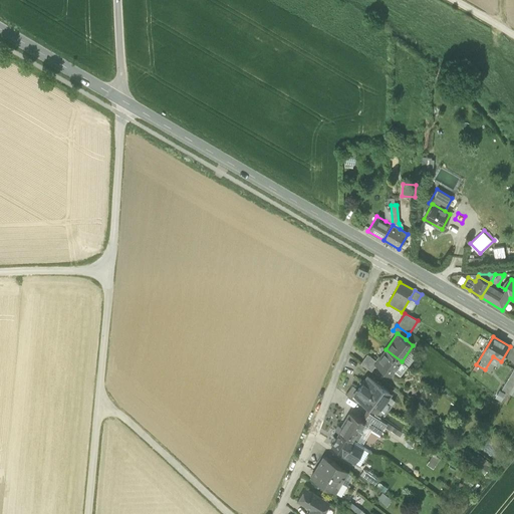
[(391,375),(402,361),(386,349),(376,361),(374,363),(375,364),(391,375)]
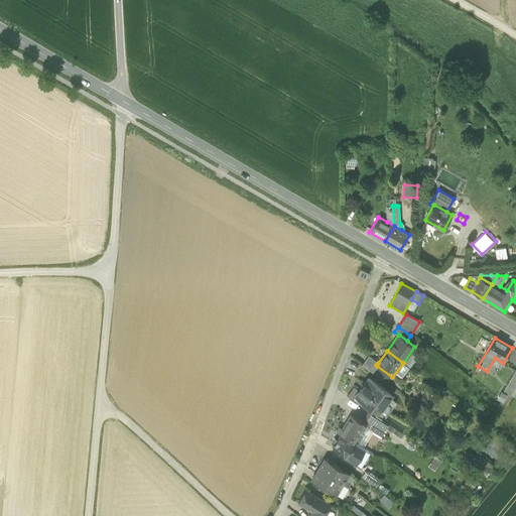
[(362,365),(373,372),(377,366),(376,365),(378,363),(369,356),(362,365)]
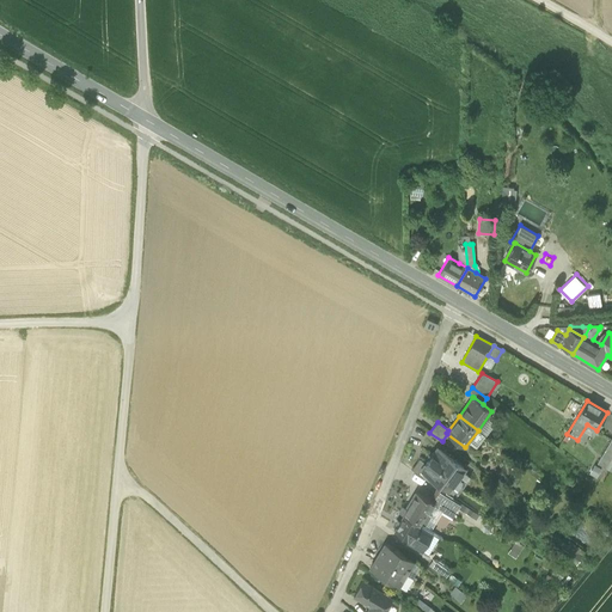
[(598,463),(607,467),(611,459),(611,439),(598,463)]
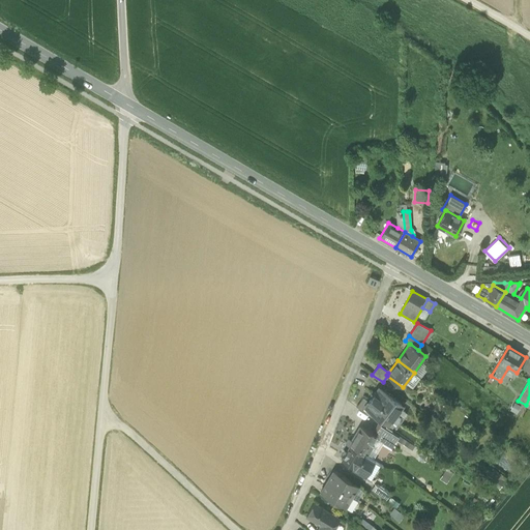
[(376,411),(389,421),(402,406),(379,388),(369,402),(365,406),(374,413),(375,413),(376,411)]
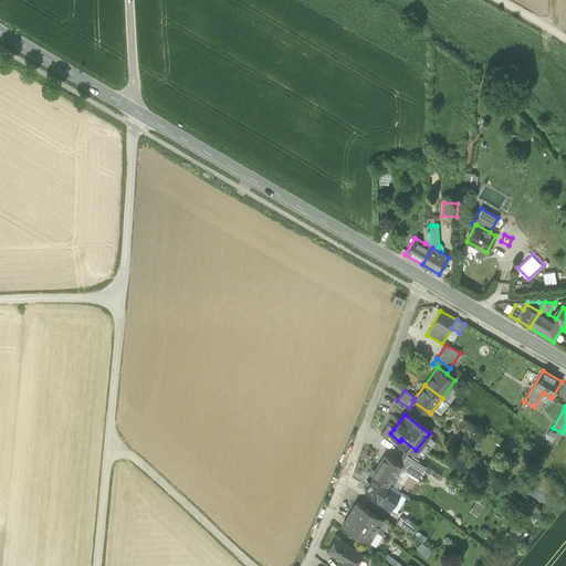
[(397,444),(399,441),(390,433),(394,429),(388,425),(380,433),(397,444)]
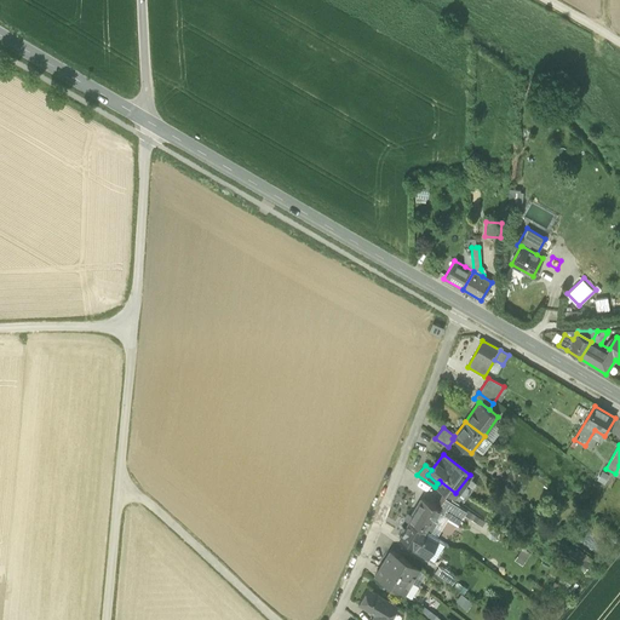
[(449,515),(459,521),(464,515),(466,509),(446,495),(438,507),(441,510),(449,515)]
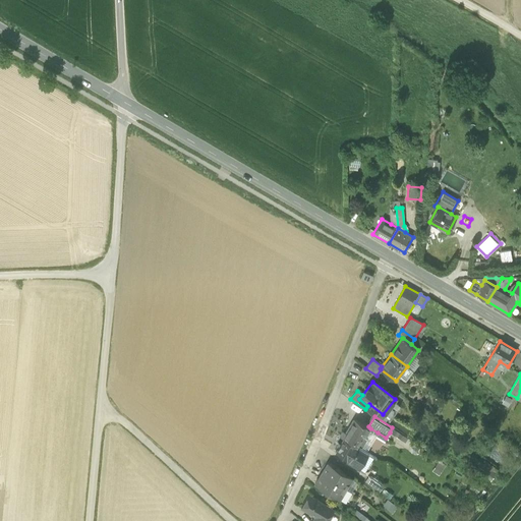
[(340,436),(344,438),(357,446),(363,436),(364,437),(370,428),(368,426),(361,423),(354,419),(346,432),(343,430),(340,436)]
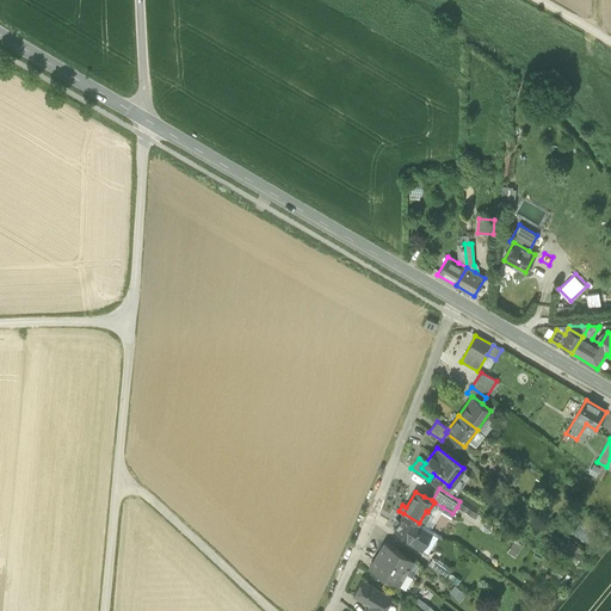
[(479,514),(460,501),(457,507),(475,519),(479,514)]
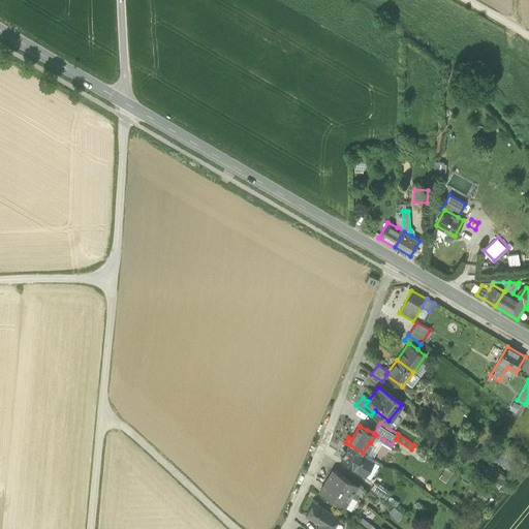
[(383,439),(376,435),(370,443),(369,442),(363,453),(372,458),(383,439)]
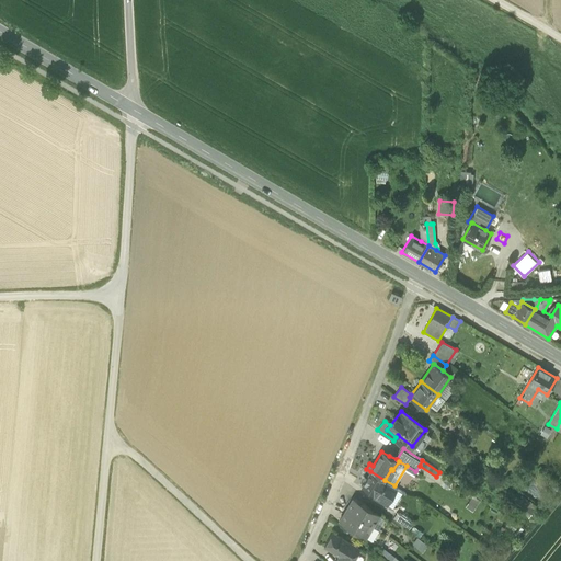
[(395,485),(385,480),(370,471),(362,485),(374,493),(373,495),(386,504),(396,488),(397,489),(397,488),(395,485)]
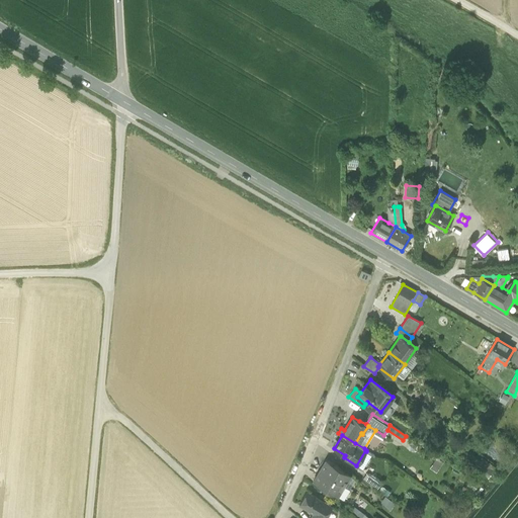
[(490,477),(496,466),(481,456),(475,467),(490,477)]
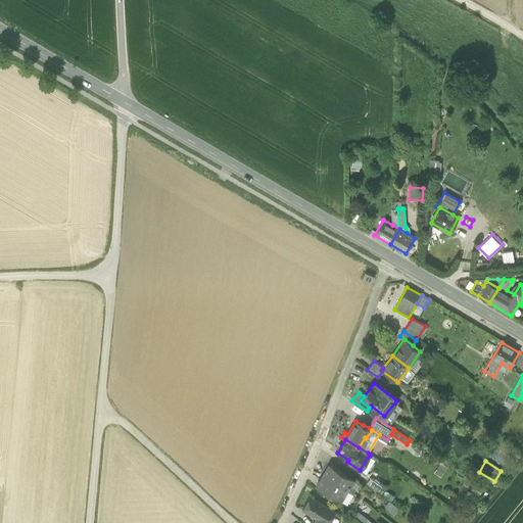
[(447,467),(440,462),(433,473),(440,477),(447,467)]
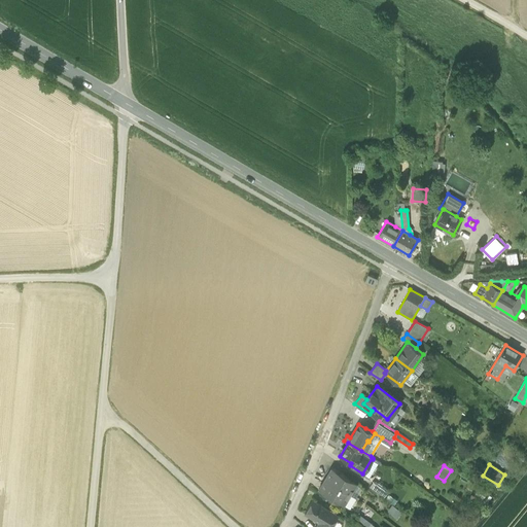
[(331,468),(325,479),(349,493),(356,483),(331,468)]
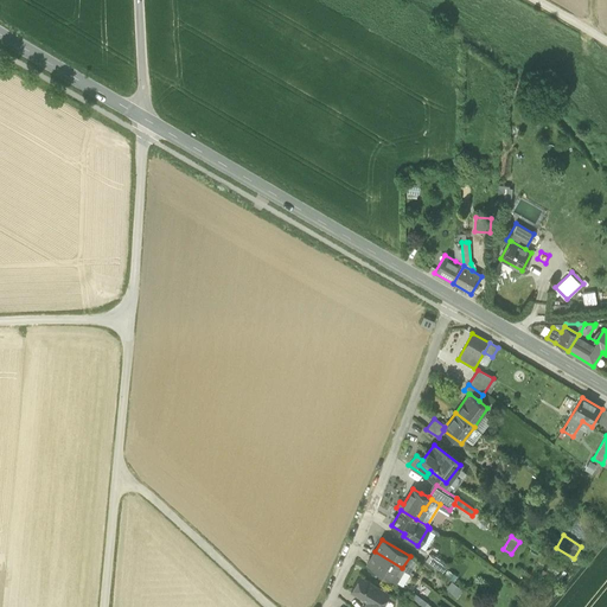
[(395,580),(402,568),(375,551),(368,563),(395,580)]
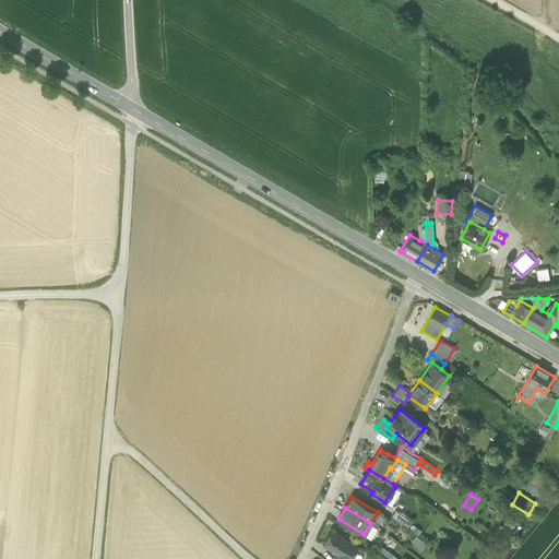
[(392,516),(402,523),(406,519),(396,511),(392,516)]
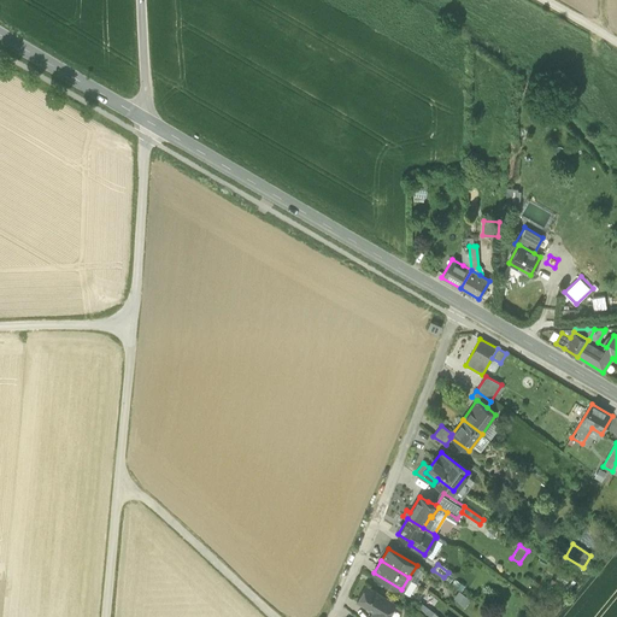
[(369,616),(386,616),(395,603),(366,586),(357,601),(374,612),(369,616)]
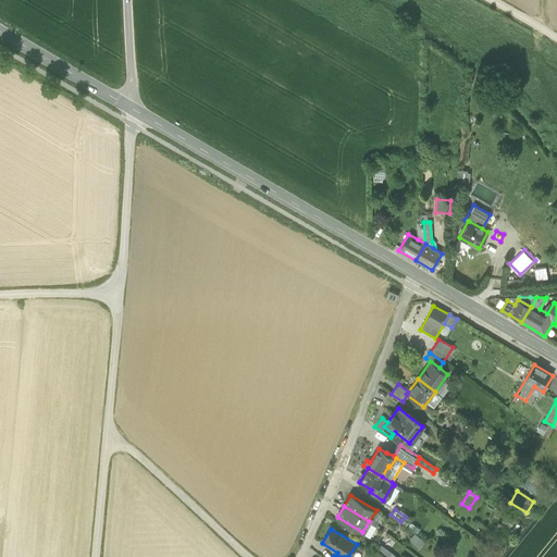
[(416,533),(411,540),(420,546),(425,540),(416,533)]
